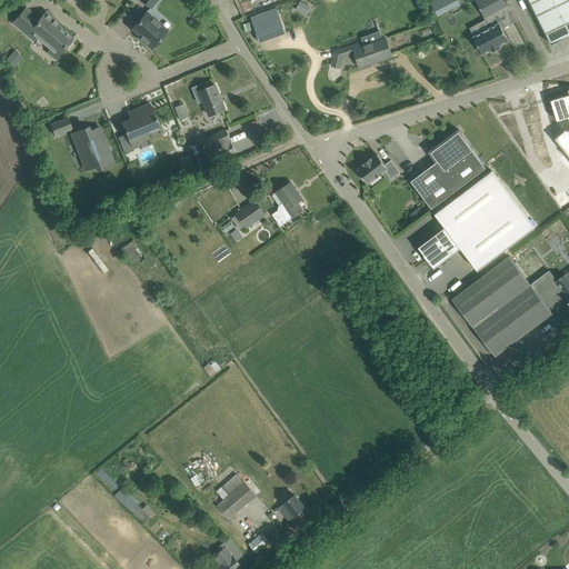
[(443,0),(432,0),(430,1),(438,16),(449,11),(443,0)]
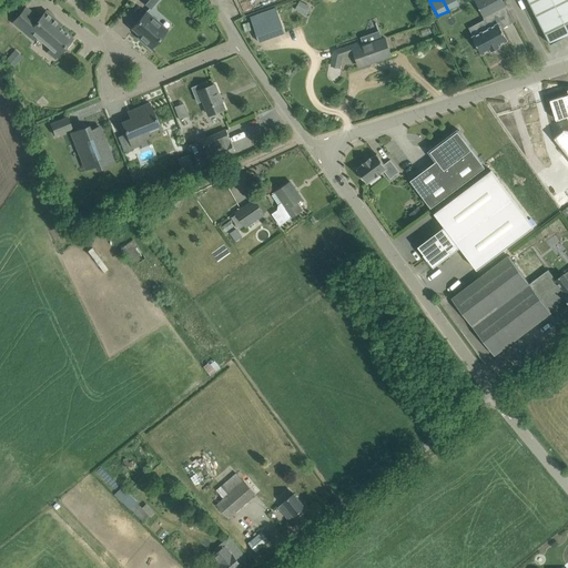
[(507,7),(503,0),(475,0),(485,19),(507,7)]
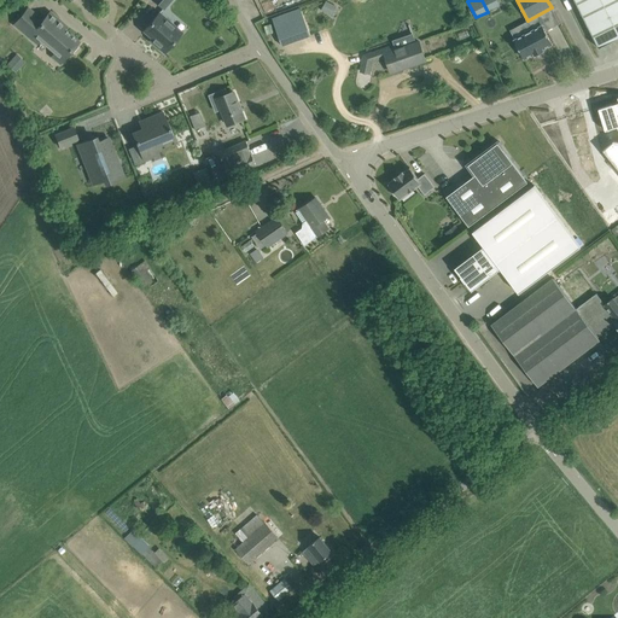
[(617,0),(575,0),(599,48),(617,38),(617,0)]
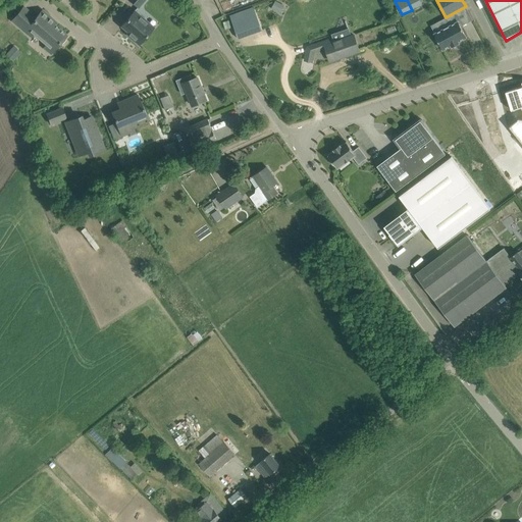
[(35,34),(54,50),(66,35),(54,23),(55,21),(42,10),(36,17),(23,6),(12,20),(32,37),(35,34)]
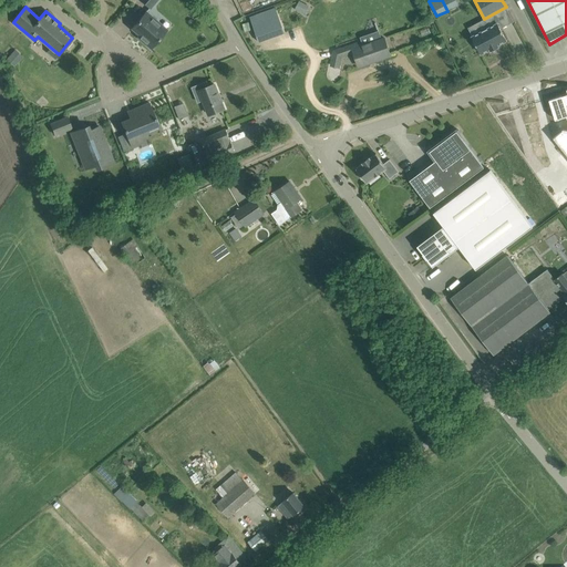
[(250,17),(259,42),(286,32),(277,8),(250,17)]
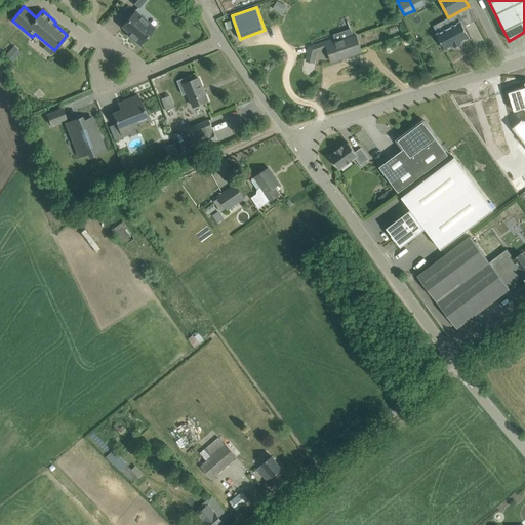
[(135,10),(122,26),(129,32),(127,34),(139,45),(155,28),(135,10)]
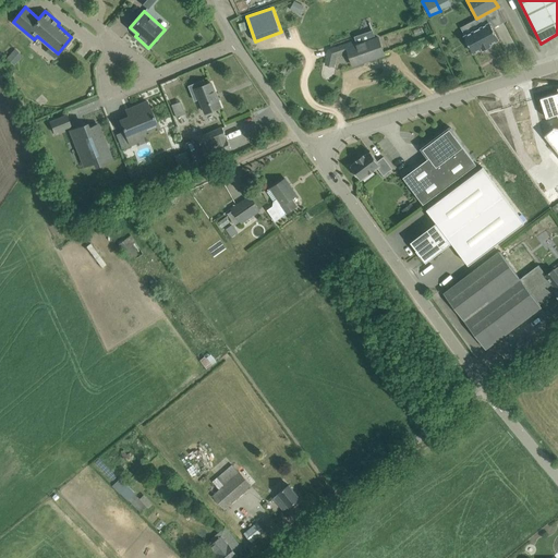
[(465,36),(468,40),(465,41),(470,48),(472,47),(474,52),(483,48),(484,49),(492,45),(490,44),(498,39),(489,23),(465,36)]
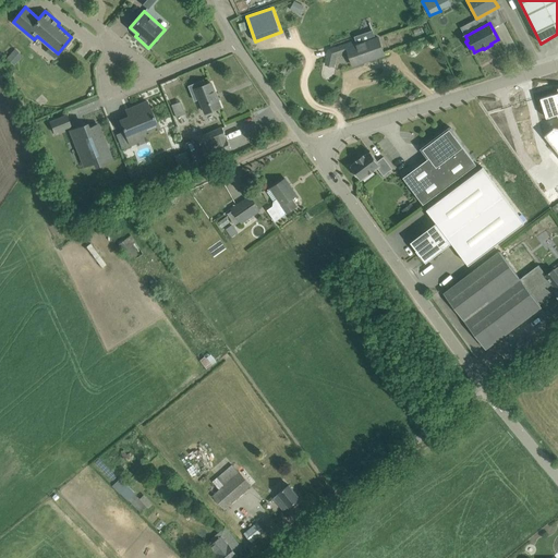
[(354,65),(385,55),(378,37),(358,44),(356,40),(329,50),(326,64),(335,67),(337,56),(349,51),(354,65)]
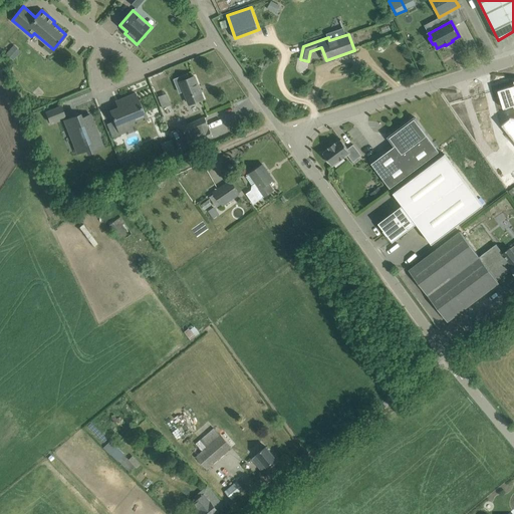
[(13,44),(4,53),(11,60),(19,51),(13,44)]
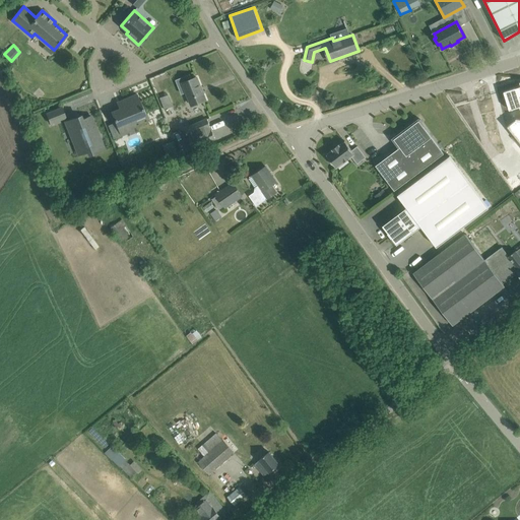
[(177,80),(182,93),(187,91),(192,106),(206,100),(197,77),(191,79),(190,75),(177,80)]
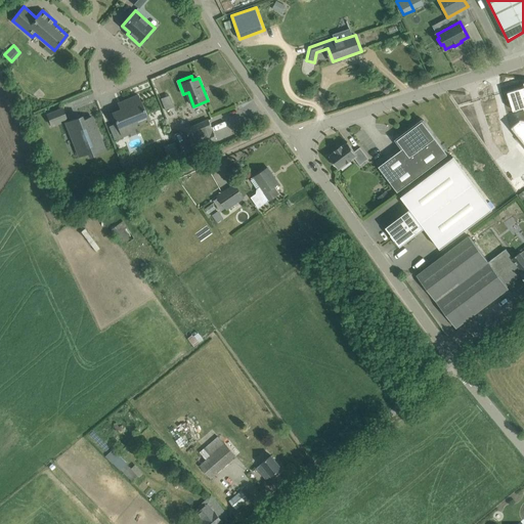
[(523,87),(508,92),(514,111),(523,106),(523,119),(520,120),(512,127),(523,142),(523,87)]
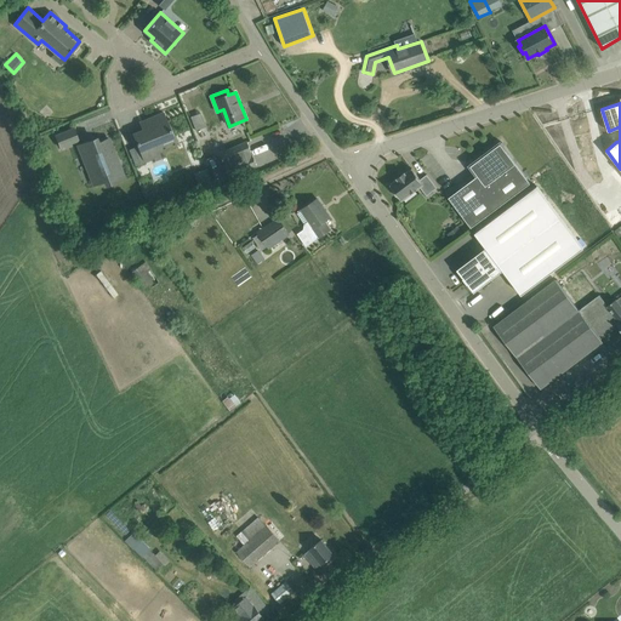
[(160,154),(154,140),(172,132),(164,113),(140,123),(143,130),(134,134),(144,160),(160,154)]
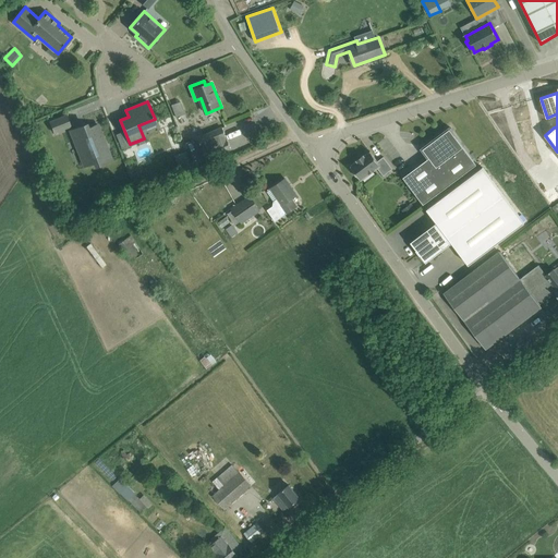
[(67,113),(49,121),(55,134),(72,126),(67,113)]
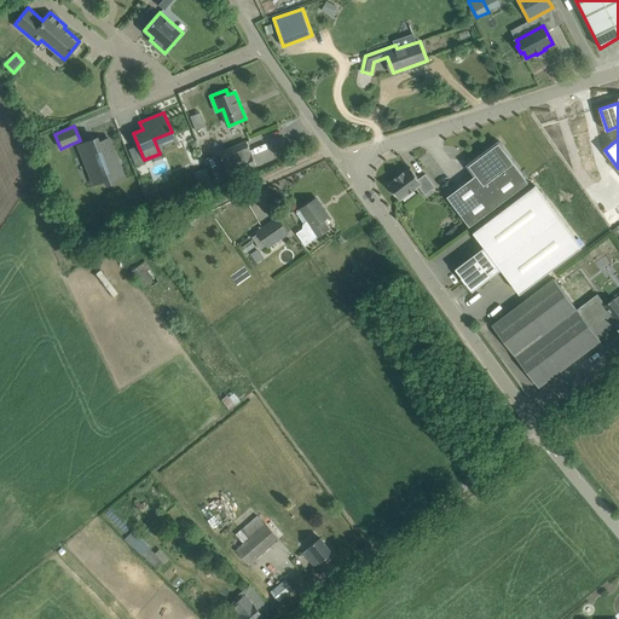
[(105,179),(110,177),(113,181),(123,178),(108,138),(97,142),(97,143),(92,145),(90,139),(77,144),(94,184),(105,179)]
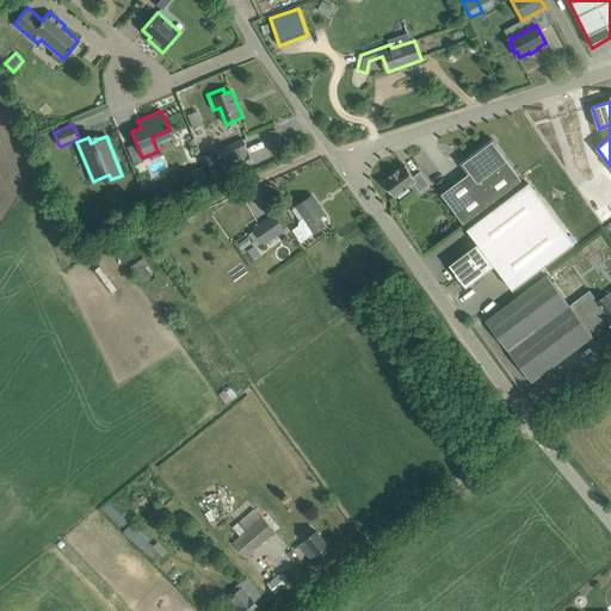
[(244,140),(217,150),(227,173),(253,162),(255,161),(246,139),(244,140)]
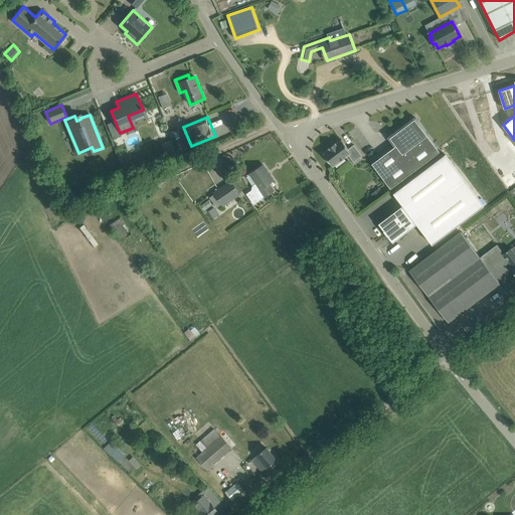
[(372,164),(391,189),(441,152),(415,119),(417,119),(416,118),(389,139),(391,138),(396,146),(372,164)]
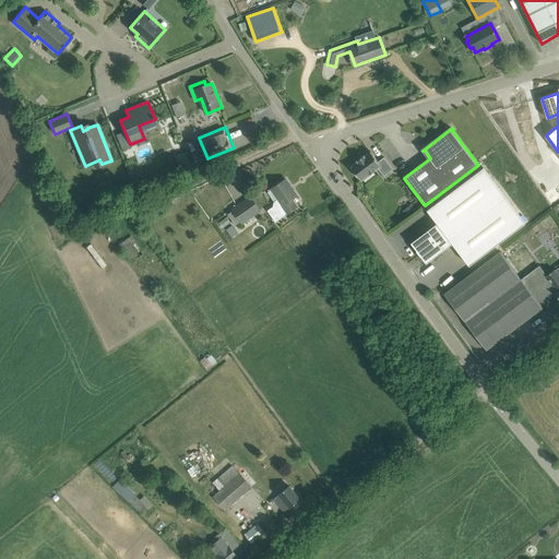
[(384,176),(393,169),(384,157),(379,162),(371,152),(352,166),(354,169),(353,171),(357,177),(358,176),(363,180),(379,168),(384,176)]
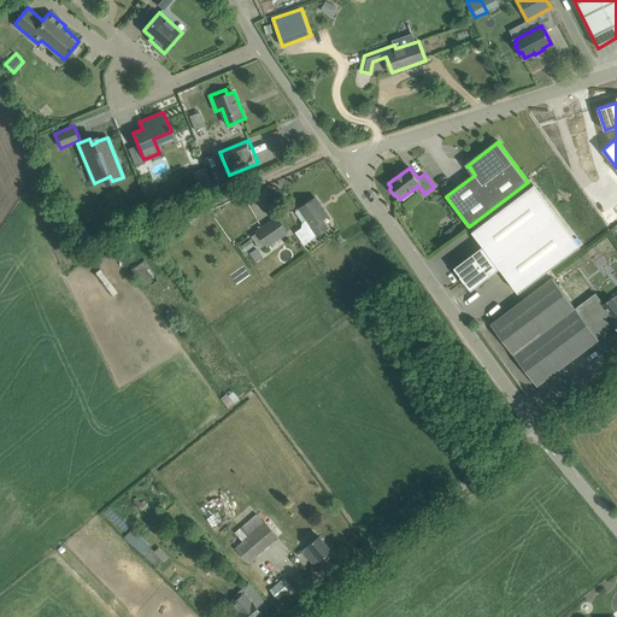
[(453,269),(471,291),(499,266),(519,291),(581,244),(535,182),(472,230),(483,246),(453,269)]
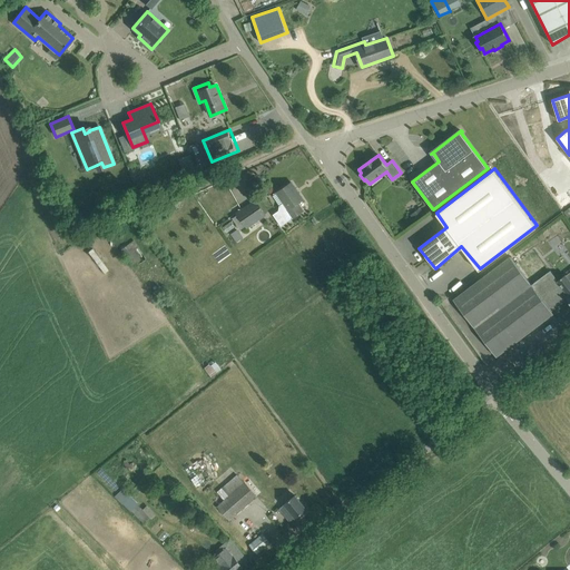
[(284,203),(279,206),(279,210),(274,215),(282,226),(304,210),(298,203),(303,199),(292,183),(277,193),(284,203)]
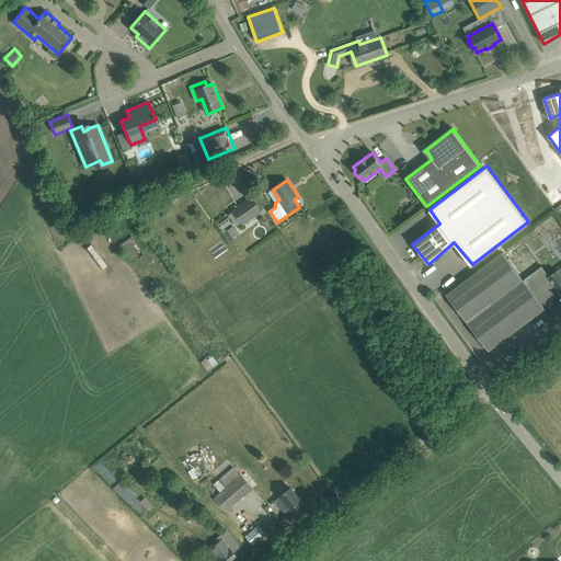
[(233,209),(243,224),(262,212),(252,197),(233,209)]
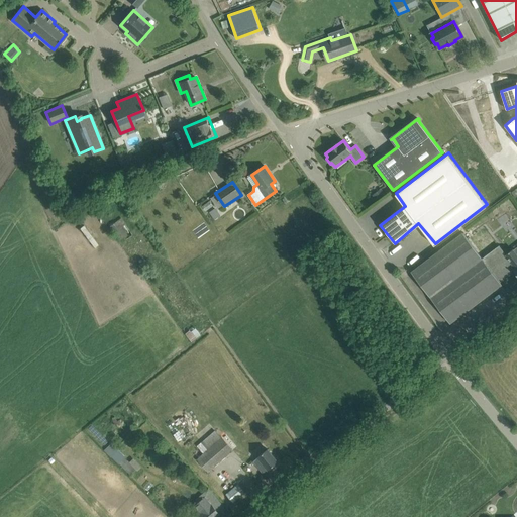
[(109,224),(119,241),(131,235),(121,217),(109,224)]
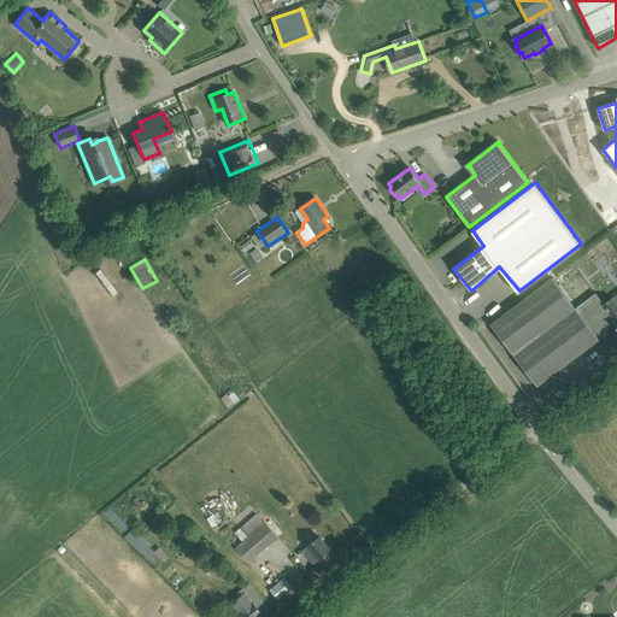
[(599,340),(597,336),(576,309),(552,277),(492,323),(539,386),(599,340)]
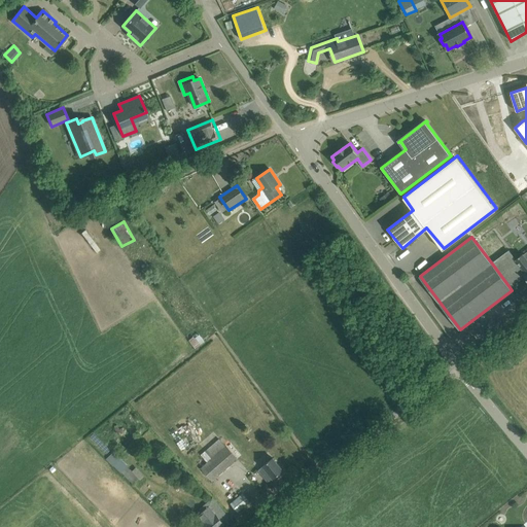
[(492,264),(510,287),(525,276),(526,278),(526,259),(523,254),(516,260),(508,250),(492,264)]
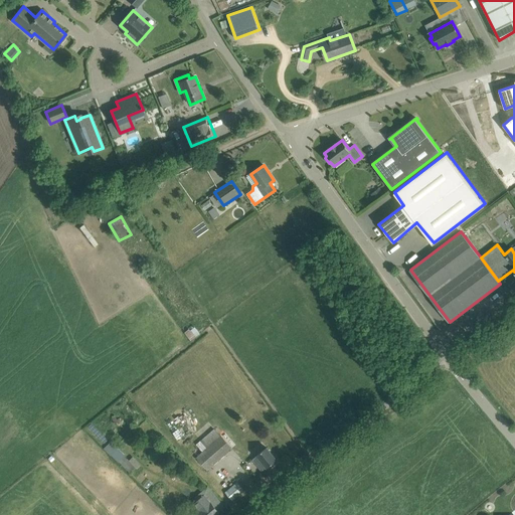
[(193,328),(185,332),(189,339),(197,335),(193,328)]
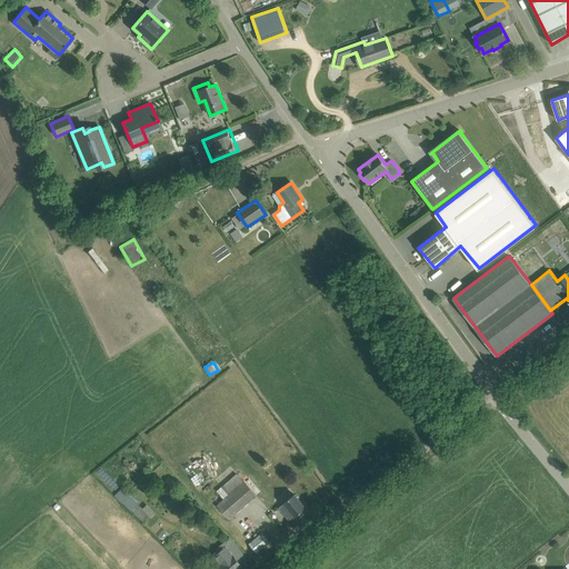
[(256,495),(238,473),(222,487),(229,495),(217,506),(228,518),(256,495)]
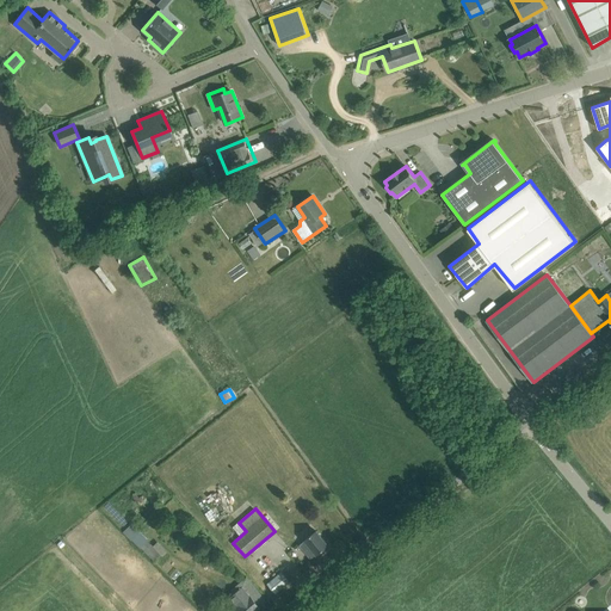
[(161,554),(133,524),(125,531),(155,562),(159,559),(158,557),(161,554)]
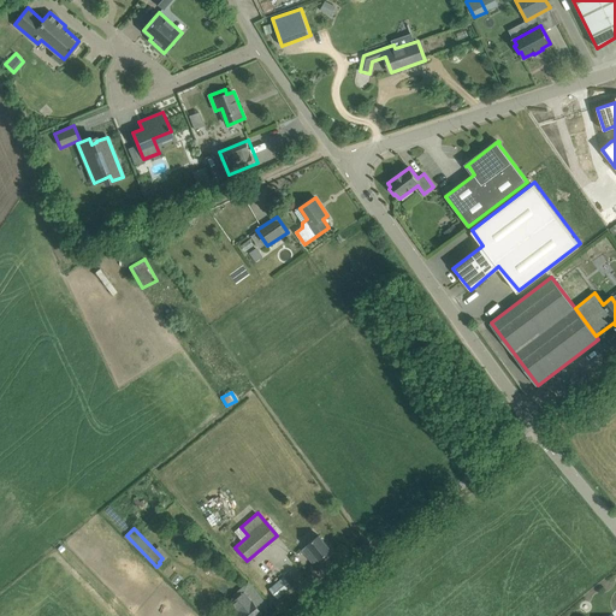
[(314,563),(331,550),(319,535),(307,545),(311,549),(306,554),(314,563)]
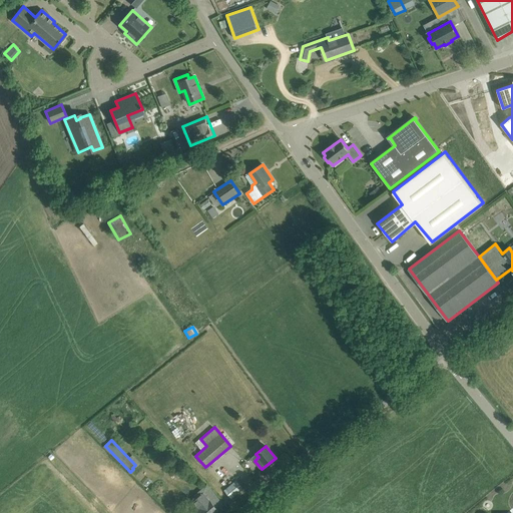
[(224,490),(230,498),(243,488),(236,481),(224,490)]
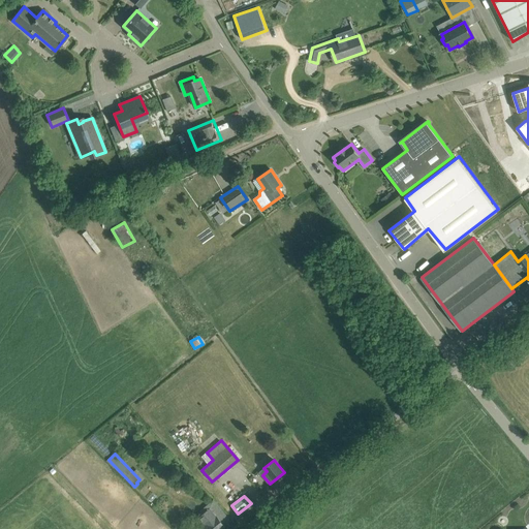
[(221,528),(225,526),(210,508),(199,517),(206,525),(200,528),(221,528)]
